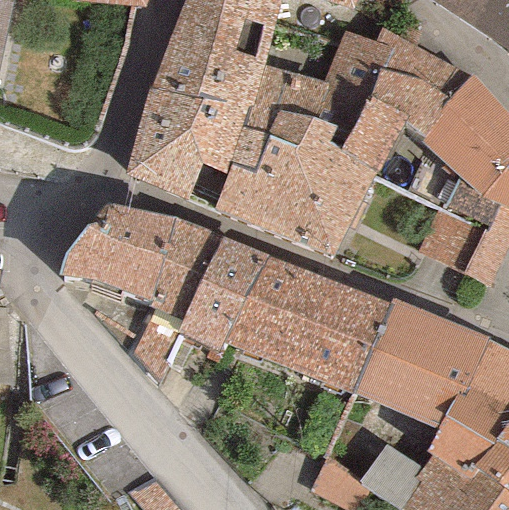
[(0,0),(0,81),(14,0),(0,0)]
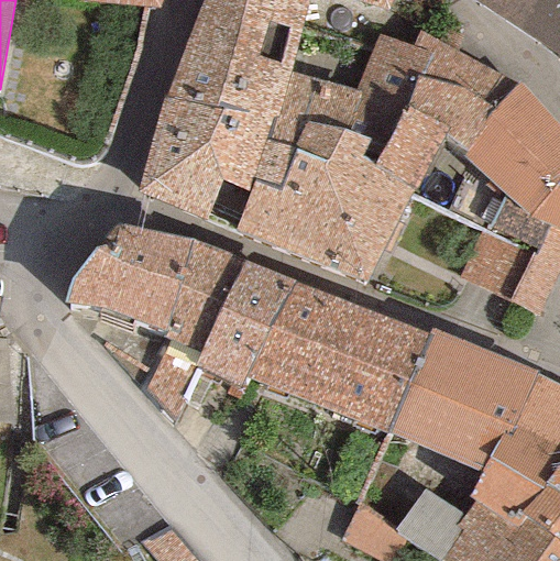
[(162,10),(165,0),(63,0),(150,9),(162,10)]
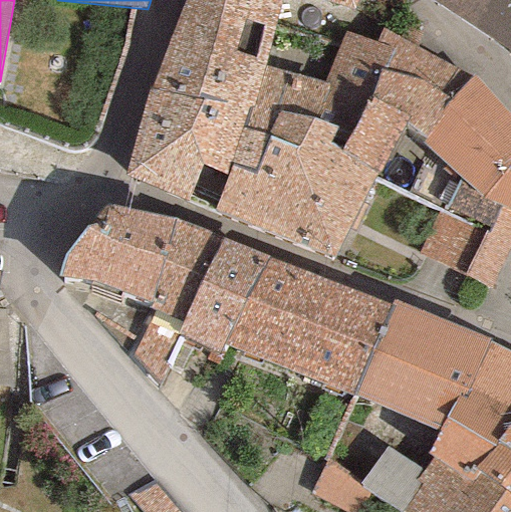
[(185,0),(150,86),(249,105),(254,106),(266,63),(283,0),(185,0)]
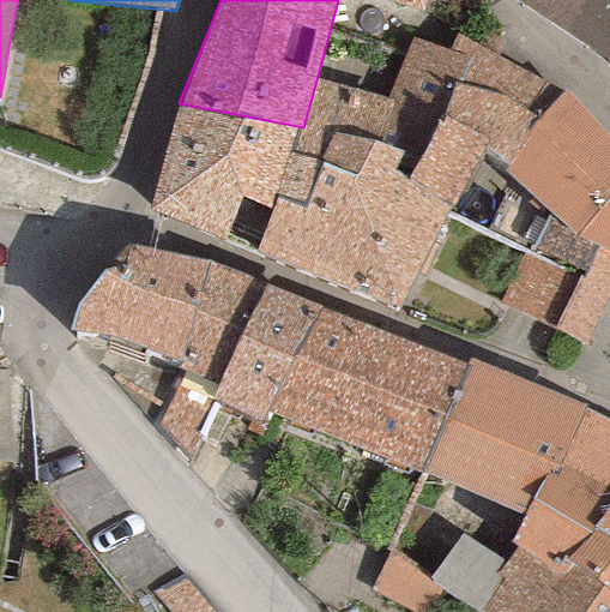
[(393,0),(424,10),(428,0),(393,0)]
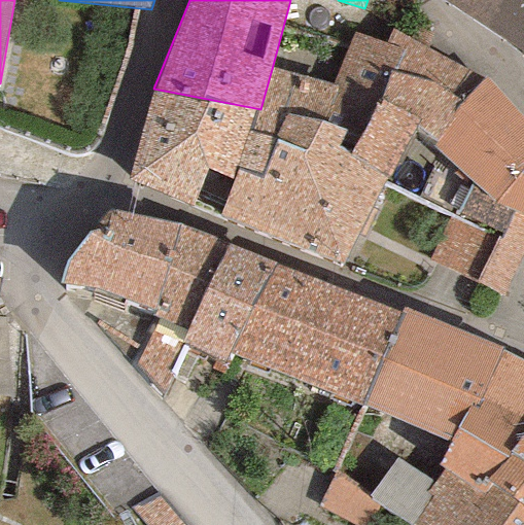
[(443,0),(523,51),(523,0),(443,0)]
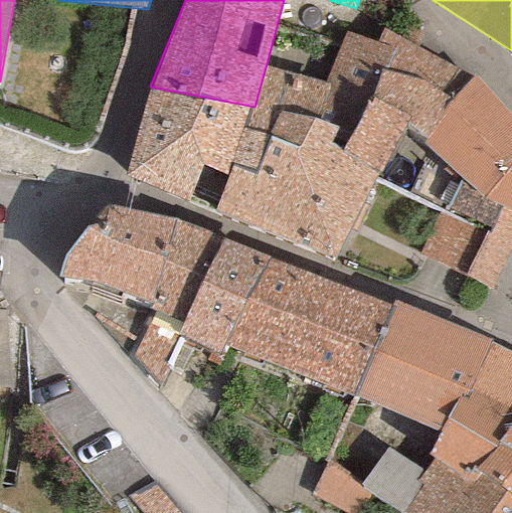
[(460,68),(383,29),(376,40),(394,47),(370,98),(410,115),(407,121),(427,138),(474,75),(460,68)]
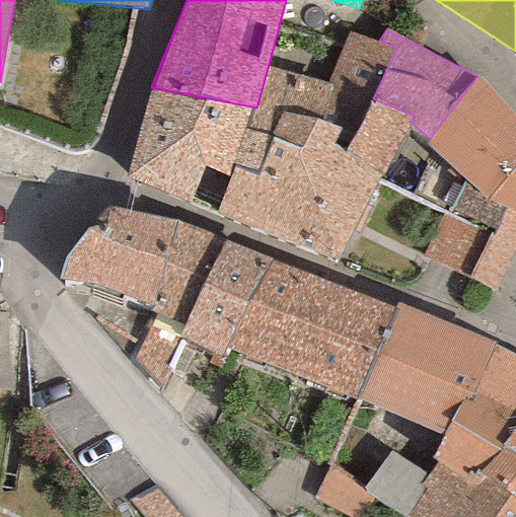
[(338,261),(381,174),(411,122),(414,116),(373,98),(397,48),(379,41),(350,30),(327,82),(269,64),(256,107),(251,106),(228,174),(216,211),(338,261)]
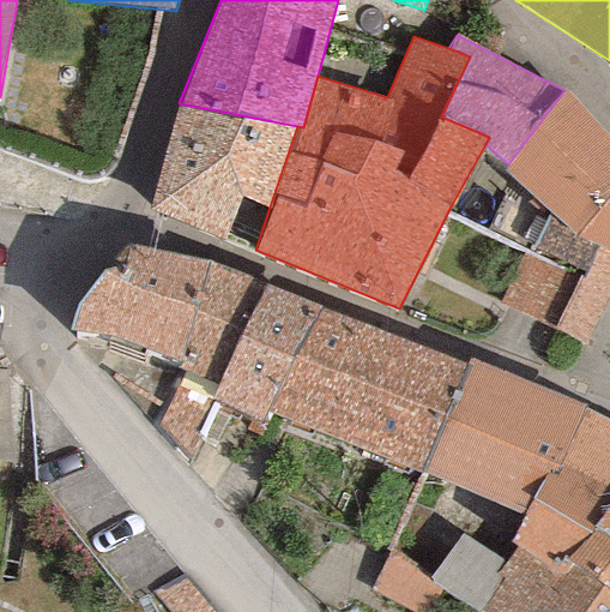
[(586,343),(609,294),(609,138),(565,90),(508,165),(503,169),(549,210),(531,252),(525,250),(502,303),(586,343)]
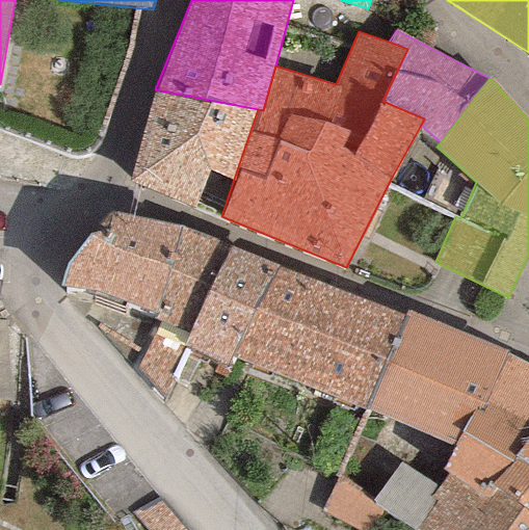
[(258,109),(155,89),(131,179),(195,209),(211,167),(234,179),(258,109)]
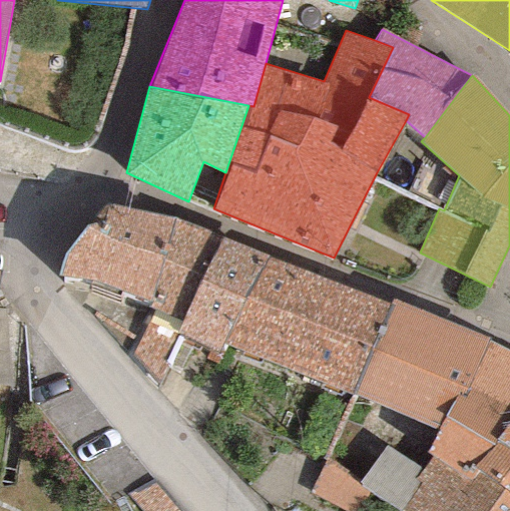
[(177,217),(107,202),(87,222),(65,251),(60,275),(90,276),(151,301),(177,217)]
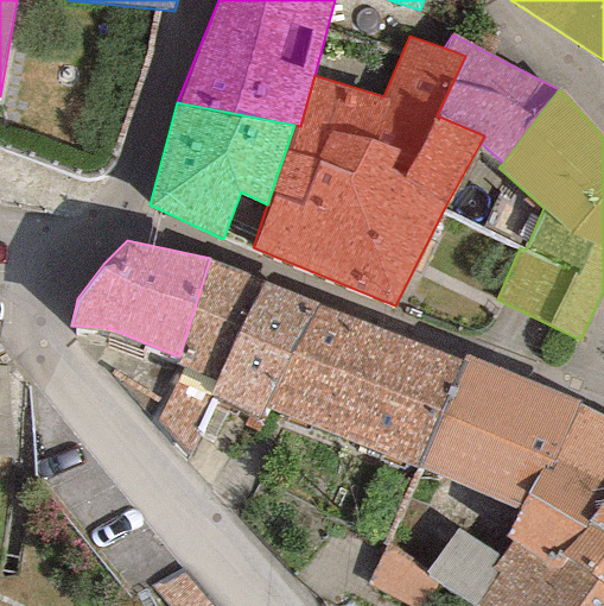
[(262,281),(210,258),(179,357),(176,364),(185,367),(215,380),(262,281)]
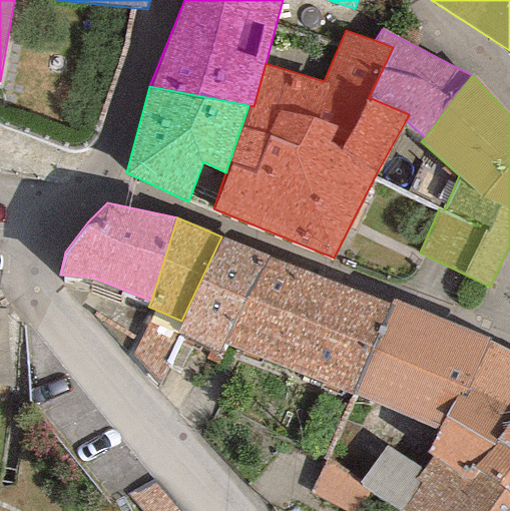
[(269,256),(221,236),(181,321),(175,331),(220,352),(225,343),(269,256)]
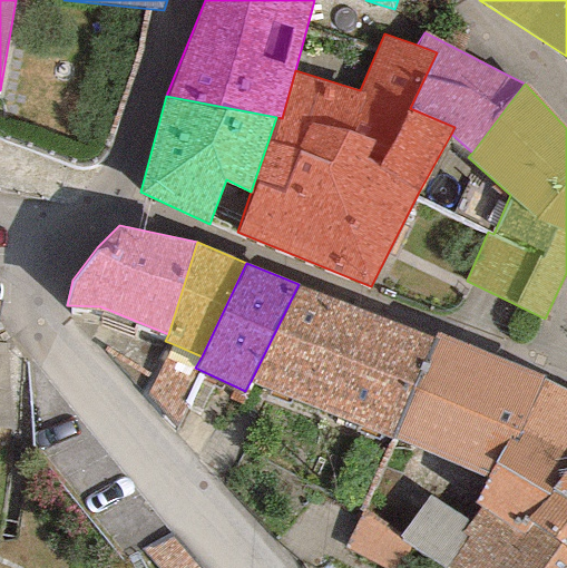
[(367,311),(299,284),(251,381),(394,438),(436,336),(367,311)]
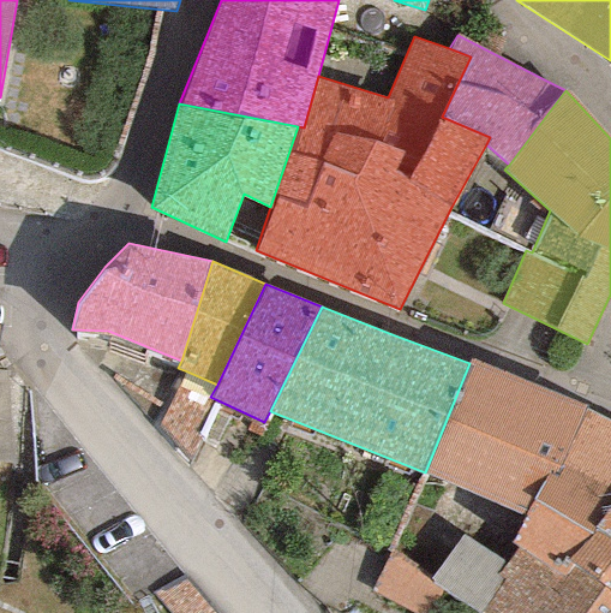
[(556,475),(586,404),(471,356),(469,363),(425,472),(525,513),(535,494),(549,472),(556,475)]
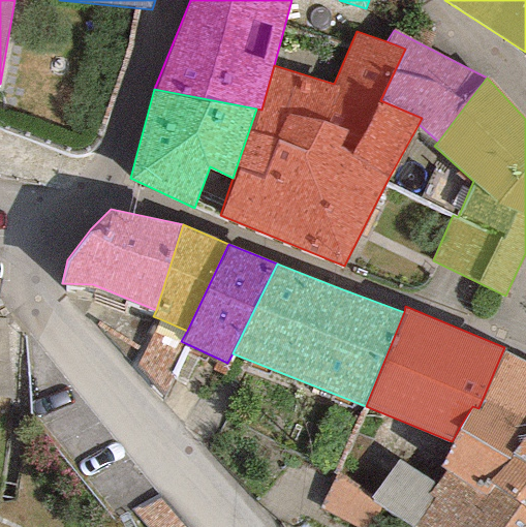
[(187,331),(161,319),(136,364),(165,394),(176,378),(167,369),(181,341),(187,331)]
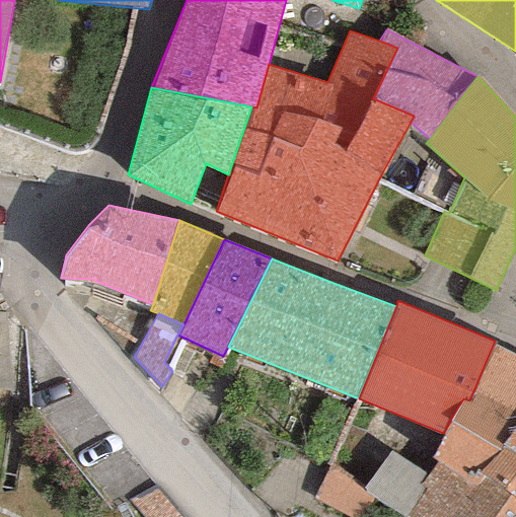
[(515,351),(495,341),(469,400),(463,398),(452,417),(500,450),(506,441),(515,447),(515,351)]
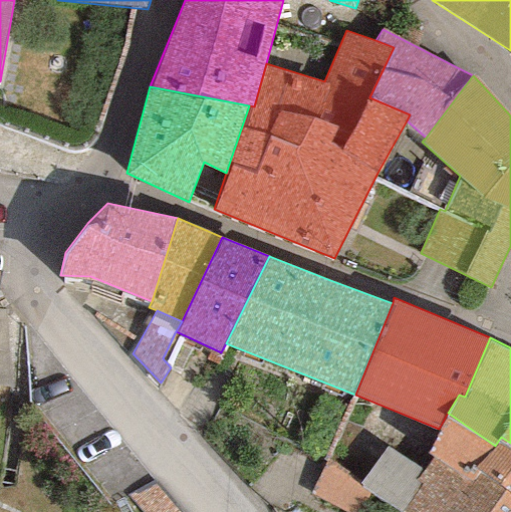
[(490,511),(506,489),(501,483),(510,470),(510,443),(501,437),(495,446),(448,413),(439,429),(430,452),(436,457),(425,468),(417,480),(421,485),(403,511),(404,511),(490,511)]
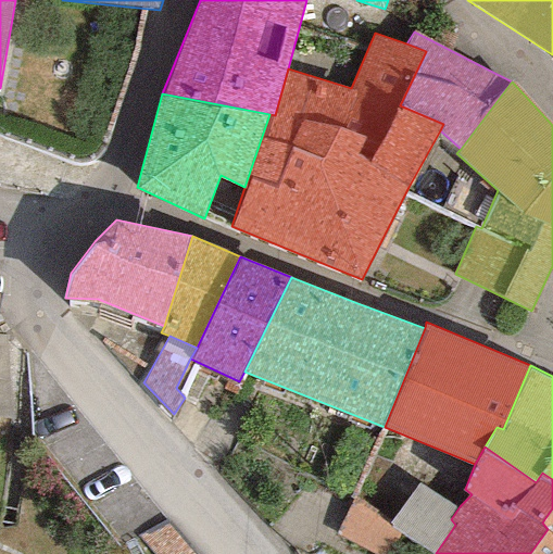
[(460,506),(419,482),(390,525),(402,533),(436,553),(455,525),(451,519),(460,506)]
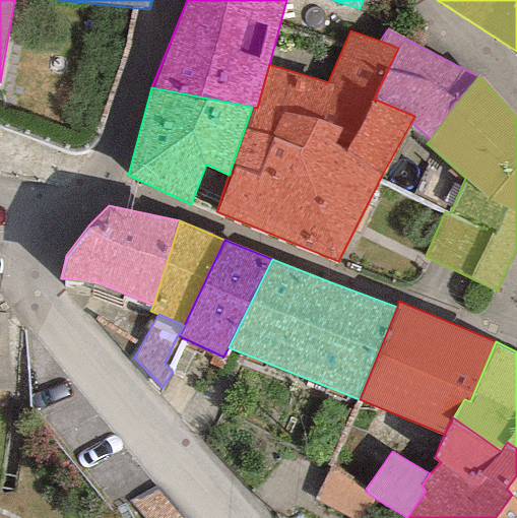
[(365,491),(331,467),(314,498),(354,517),(364,517),(376,499),(365,491)]
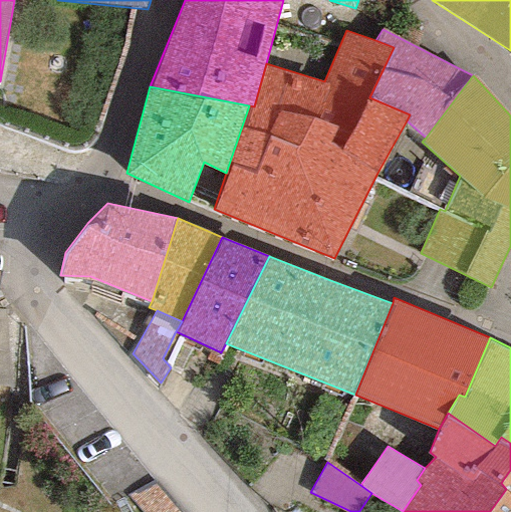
[(510,470),(501,483),(506,489),(510,492),(510,470)]
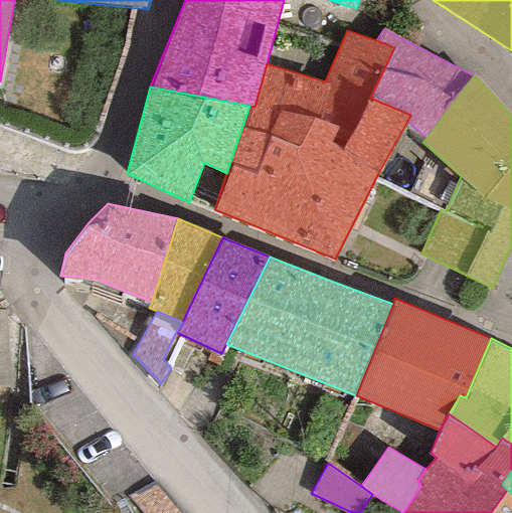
[(184,512),(155,479),(133,498),(146,512),(184,512)]
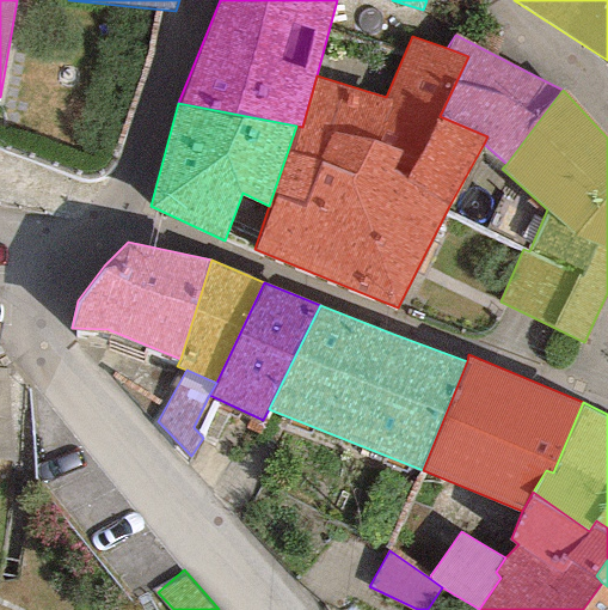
[(607,586),(602,583),(583,609),(607,609),(607,586)]
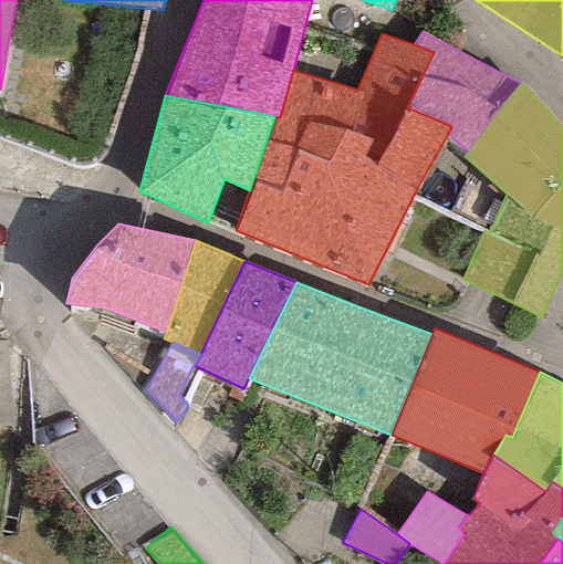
All buildings are outlined.
